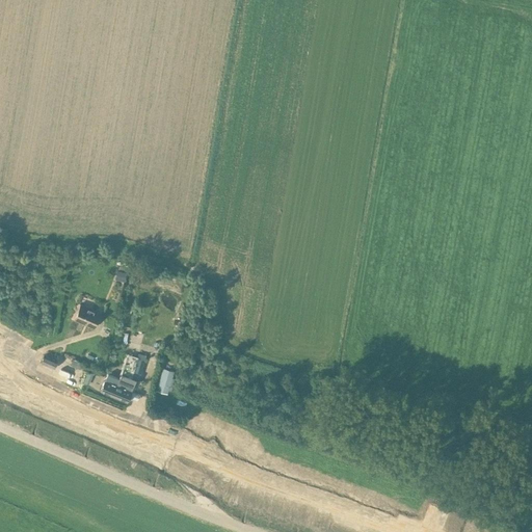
[(73,319),(94,328),(101,312),(80,303),(73,319)]
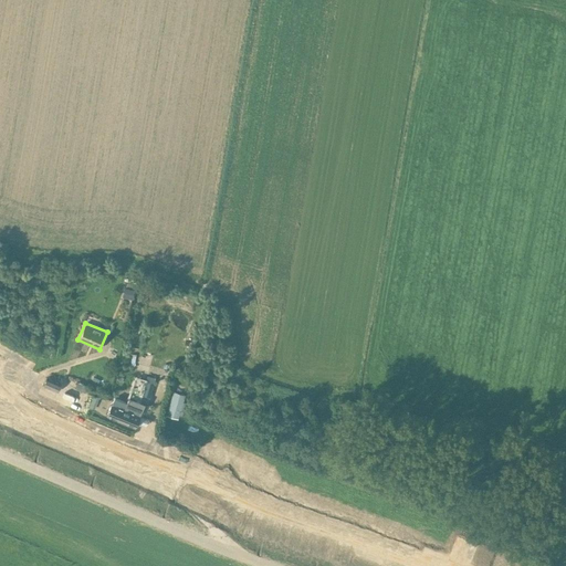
[(129,399),(140,402),(147,379),(136,376),(129,399)]
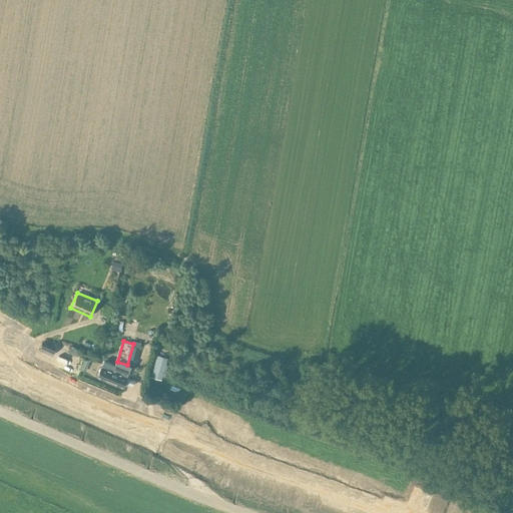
[(42,343),(39,350),(52,356),(55,348),(42,343)]
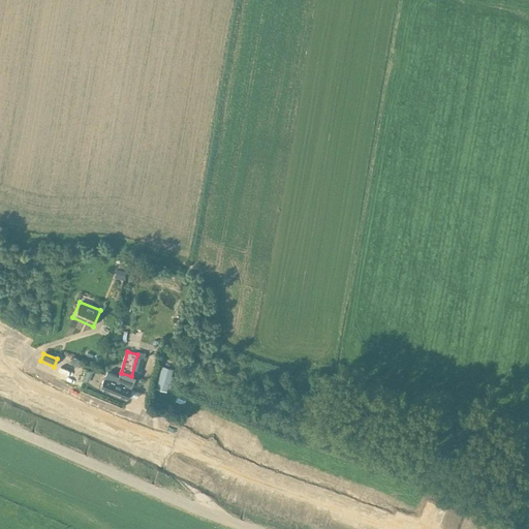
[(170,389),(172,384),(175,376),(172,376),(174,369),(161,366),(155,389),(166,392),(167,387),(170,389)]
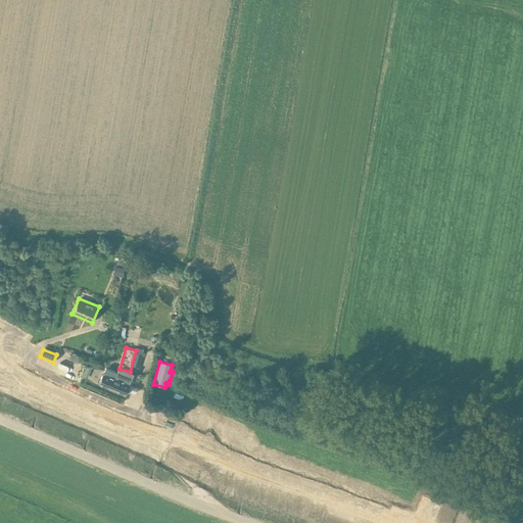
[(137,388),(129,385),(131,379),(105,368),(99,384),(125,394),(127,390),(135,393),(137,388)]
